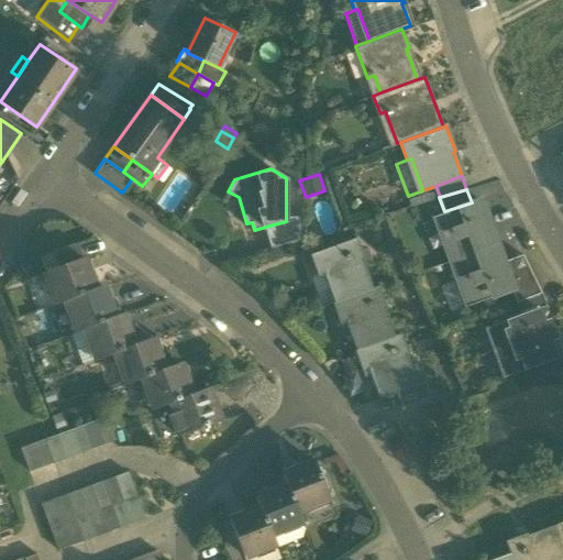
[(435,216),(451,260),(496,243),(479,199),(472,202),(444,211),(435,216)]
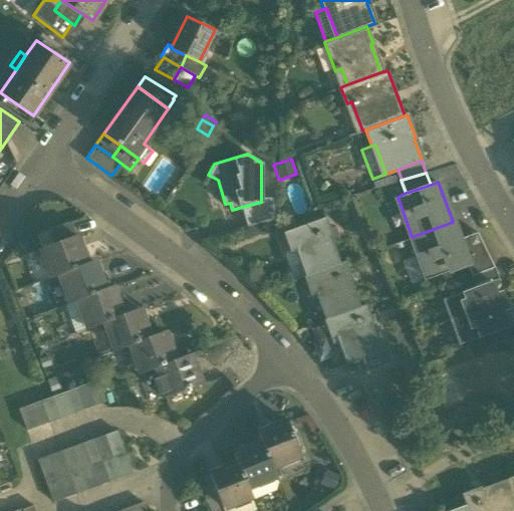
[(242,207),(247,225),(273,218),(273,197),(261,199),(261,202),(242,207)]
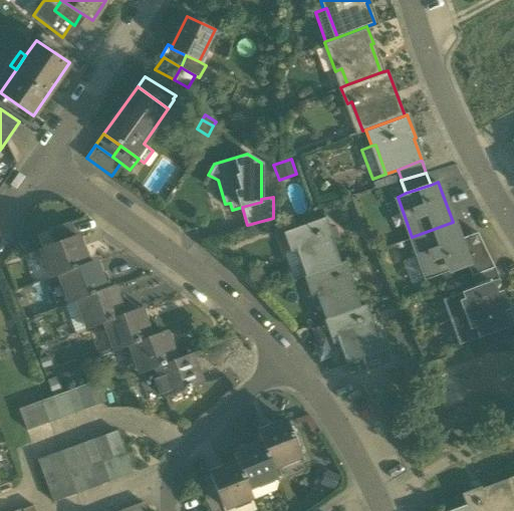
[(298,250),(307,275),(340,262),(331,237),(333,236),(326,217),(285,232),(292,252),(298,250)]
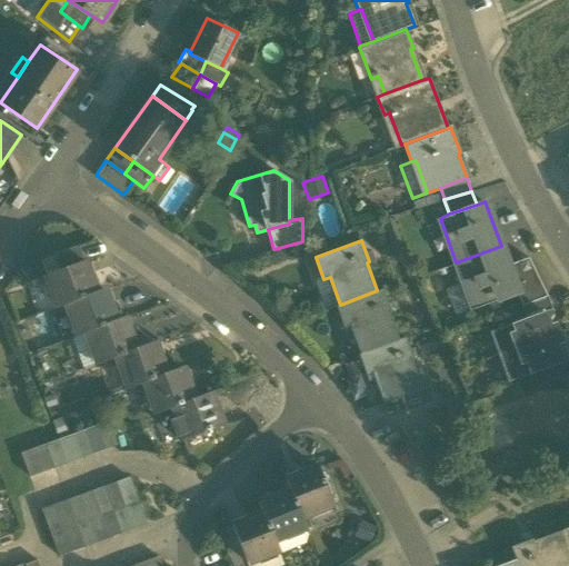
[(53,255),(59,268),(83,259),(79,246),(53,255)]
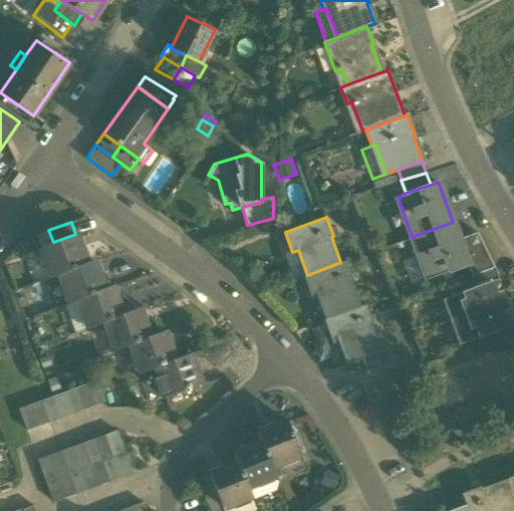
[(459,238),(453,222),(412,237),(418,253),(427,278),(467,263),(468,263),(464,252),(459,238)]
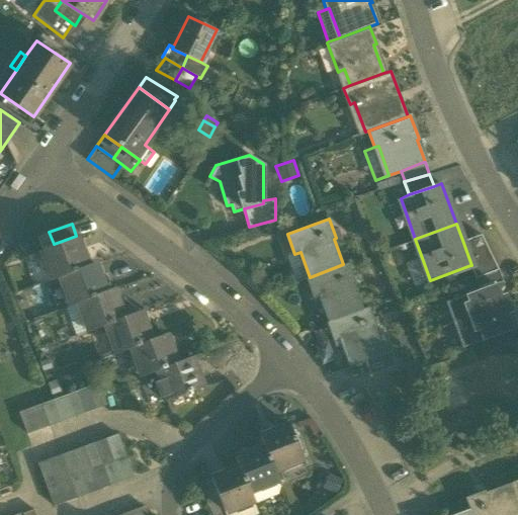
[(54,244),(49,232),(49,231),(36,235),(41,248),(54,244)]
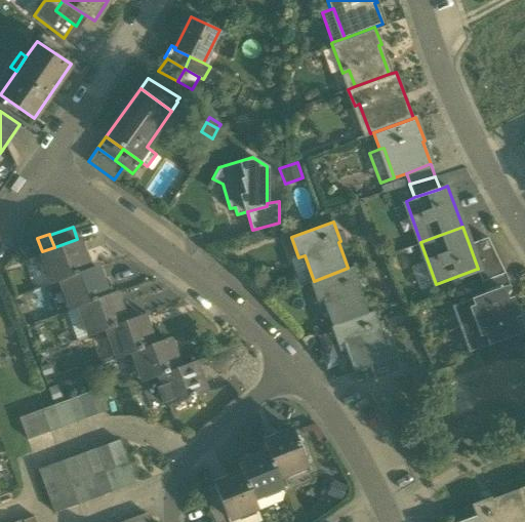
[(474,257),(494,250),(487,237),(469,243),(474,257)]
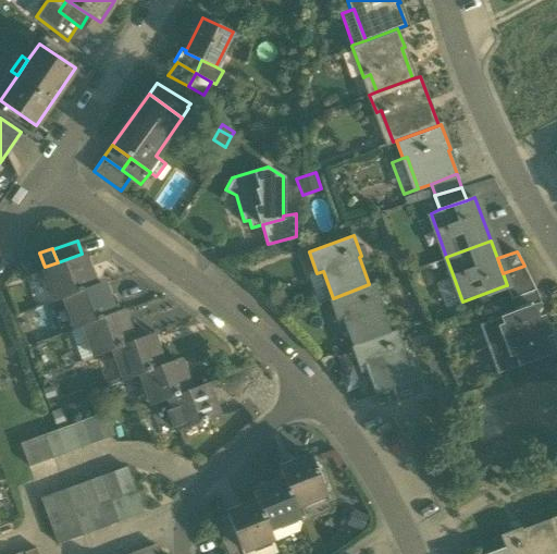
[(57,299),(65,295),(94,285),(82,254),(58,262),(45,267),(57,299)]
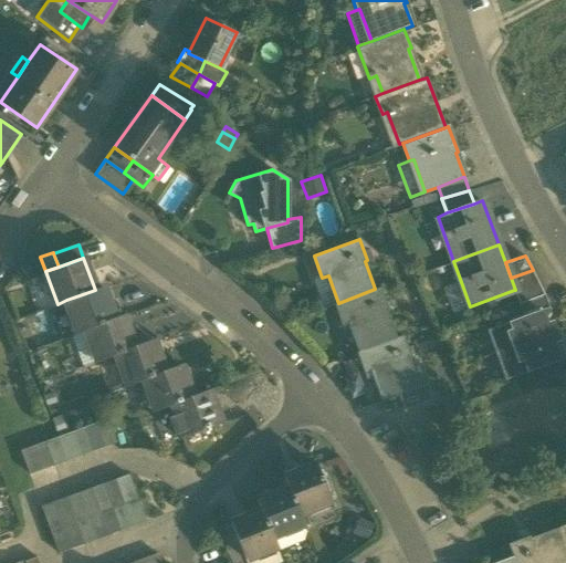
[(514,290),(519,303),(544,293),(533,270),(511,278),(515,290),(514,290)]
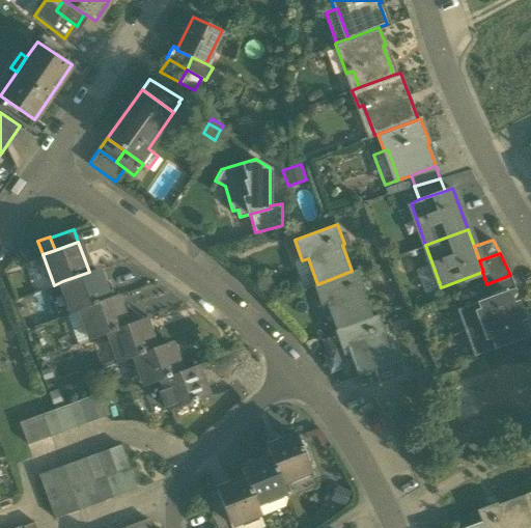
[(308,258),(302,260),(295,264),(304,288),(315,284),(317,284),(308,258)]
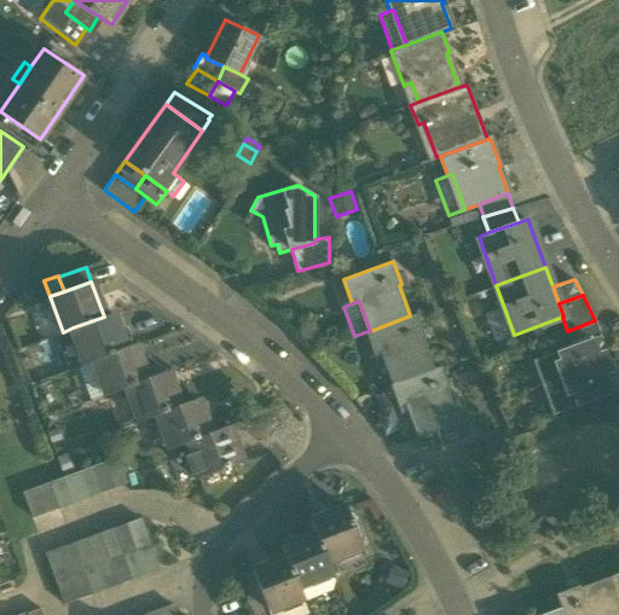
[(514,335),(503,305),(484,312),(495,342),(514,335)]
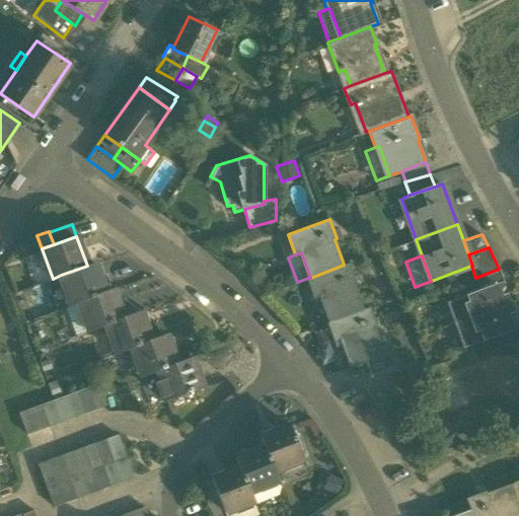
[(71,303),(79,300),(105,291),(95,263),(87,266),(61,275),(71,303)]
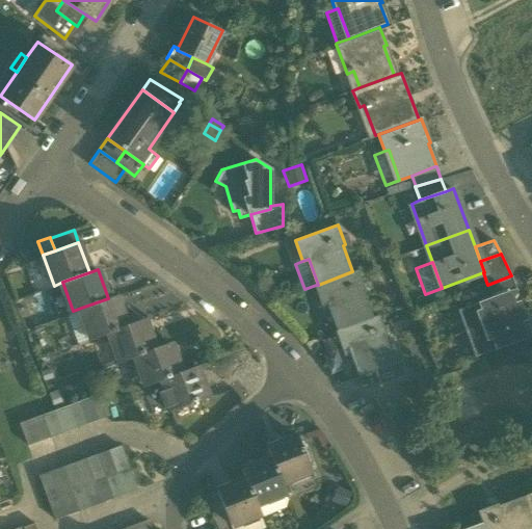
[(360,269),(352,271),(318,285),(316,285),(323,306),(328,305),(338,329),(374,316),(365,291),(367,290),(360,269)]
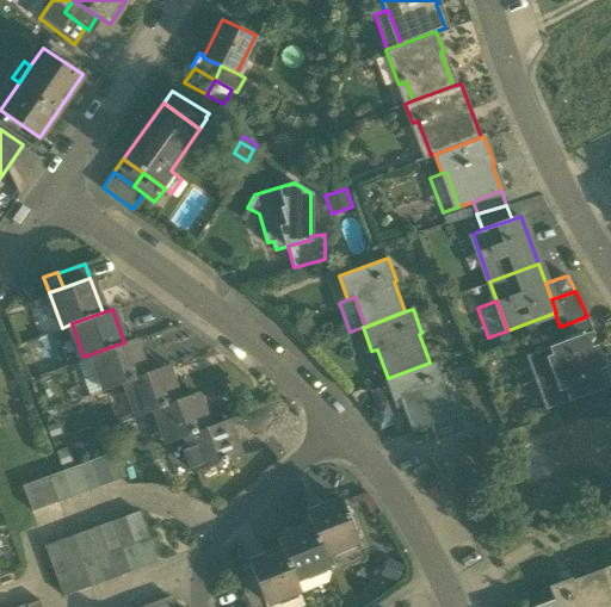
[(560,327),(565,340),(584,333),(584,334),(592,330),(587,316),(560,327)]
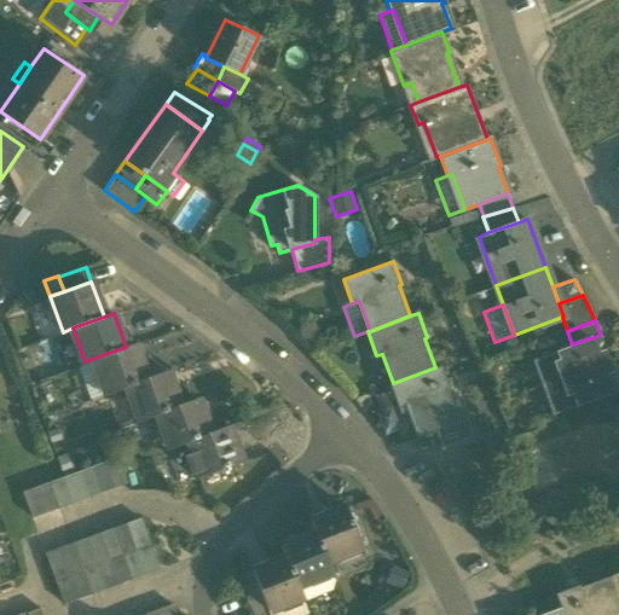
[(532,359),(542,384),(606,360),(602,349),(596,352),(591,338),(591,337),(572,344),(532,359)]
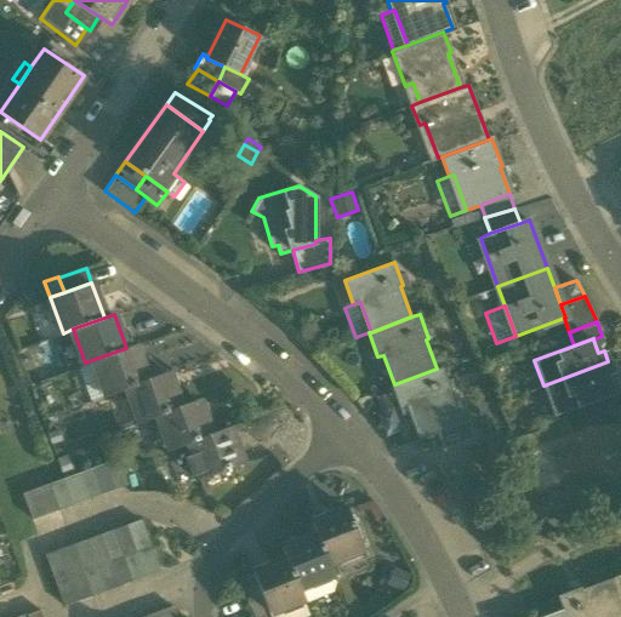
[(107,394),(129,387),(149,378),(137,344),(126,348),(95,359),(107,394)]
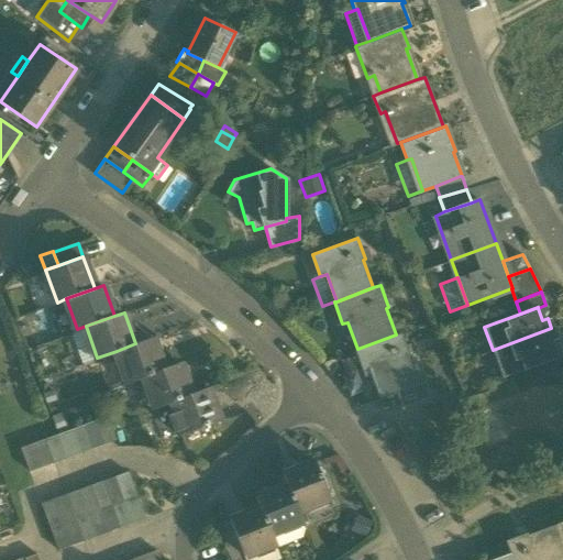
[(86,326),(77,329),(70,332),(81,363),(97,358),(86,326)]
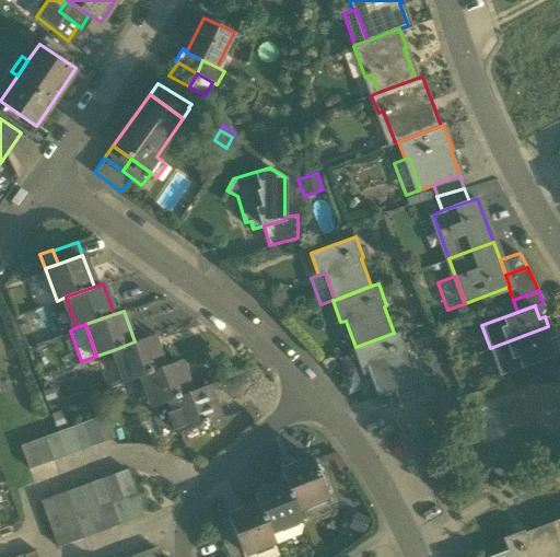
[(552,337),(548,326),(490,348),(500,374),(559,352),(559,351),(555,338),(548,341),(547,338),(552,337)]
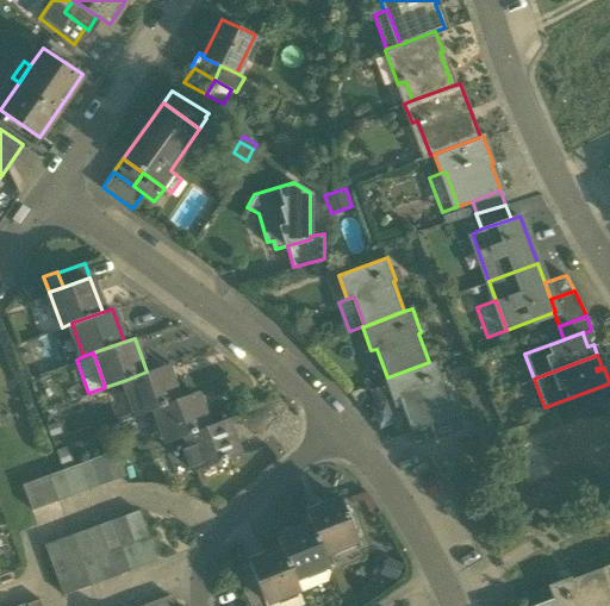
[(434,361),(429,362),(387,378),(384,379),(392,401),(399,399),(411,430),(429,424),(452,416),(452,414),(440,383),(442,382),(434,361)]
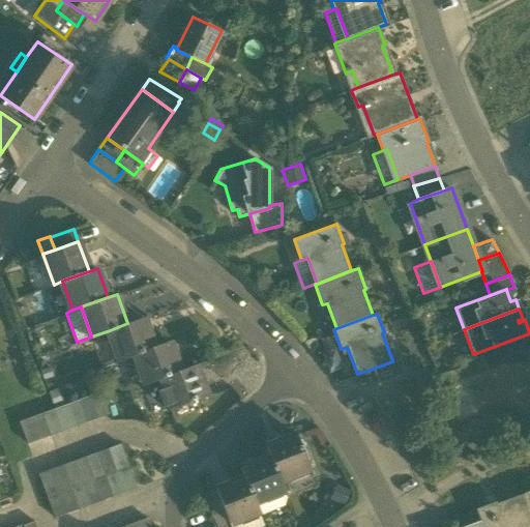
[(120,359),(136,353),(155,346),(145,317),(127,323),(110,330),(120,359)]
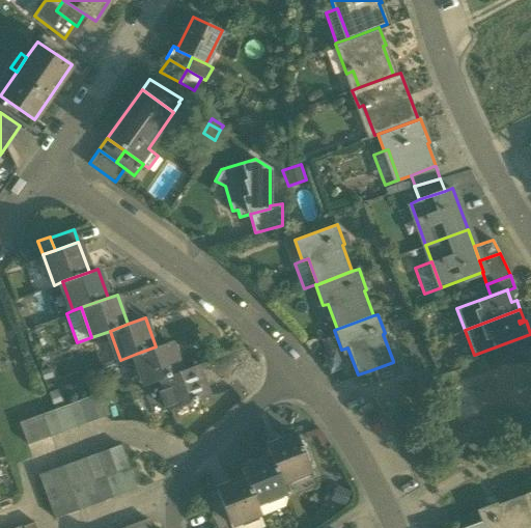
[(147,383),(163,378),(182,370),(171,341),(156,346),(136,354),(147,383)]
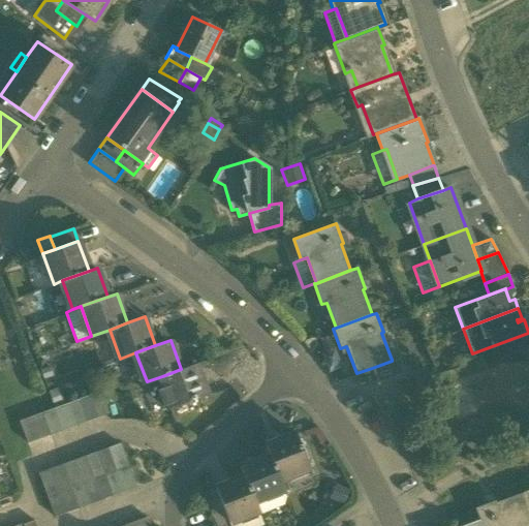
[(335,347),(320,351),(328,371),(342,367),(335,347)]
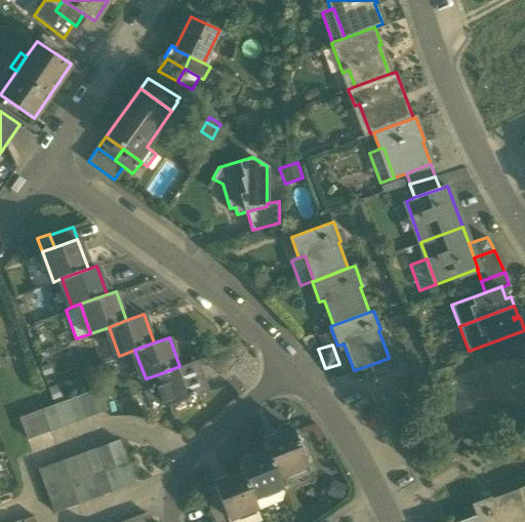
[(369,365),(374,378),(402,369),(397,354),(389,357),(389,358),(369,365)]
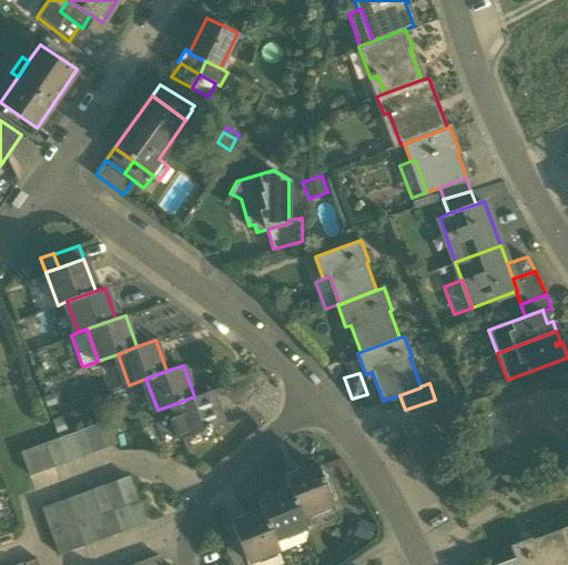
[(211,391),(194,396),(174,404),(185,437),(223,423),(211,391)]
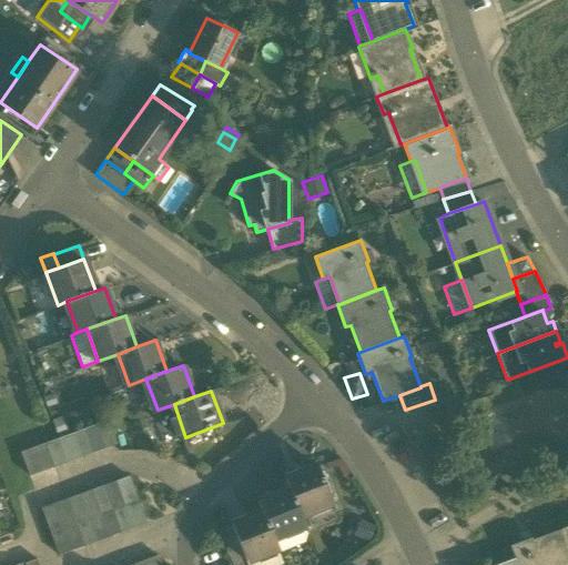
[(95,423),(105,446),(118,442),(109,419),(95,423)]
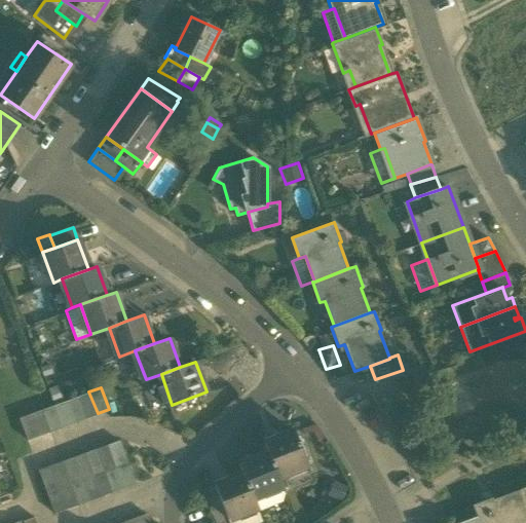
[(88,391),(77,396),(85,417),(98,413),(88,391)]
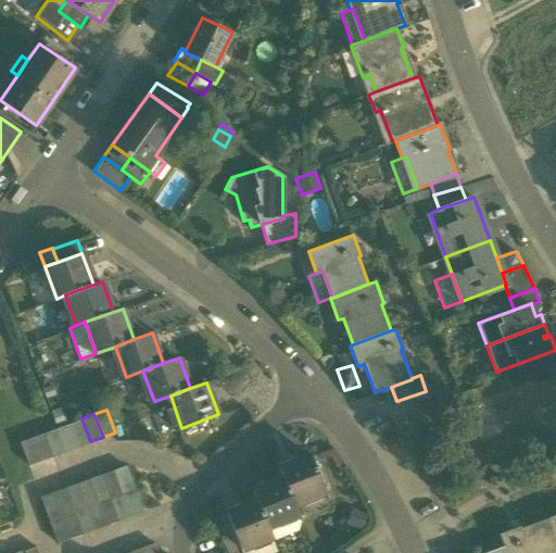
[(78,445),(90,441),(81,418),(71,423),(78,445)]
